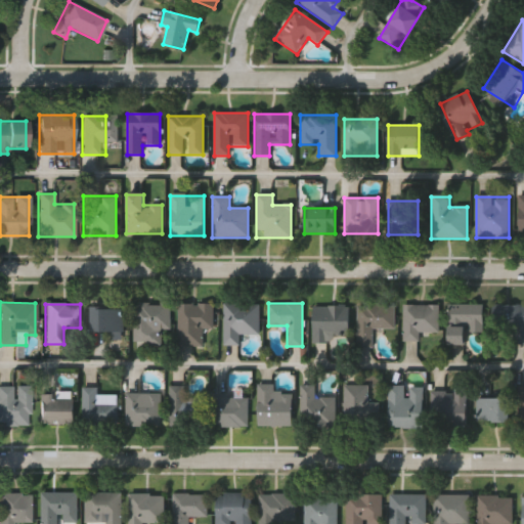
[(171,305),(170,330),(163,330),(163,346),(136,345),(136,304),(171,305)]
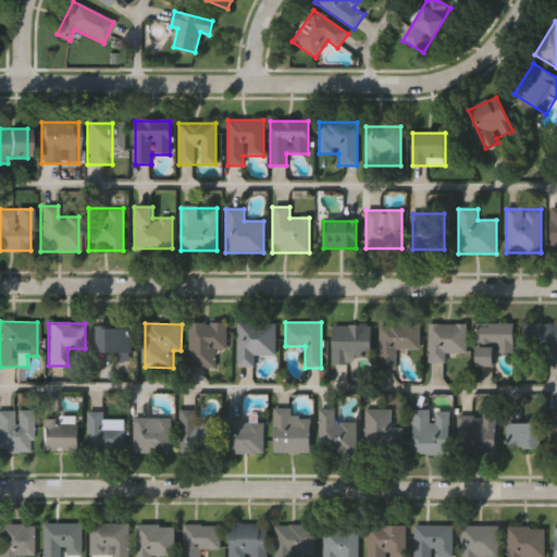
[(226,350),(215,350),(215,369),(189,369),(189,323),(226,323),(226,350)]
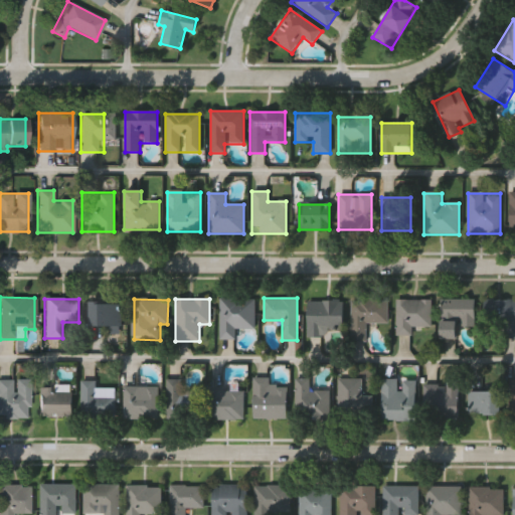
[(235,340),(219,340),(219,299),(254,299),(254,329),(235,329),(235,340)]
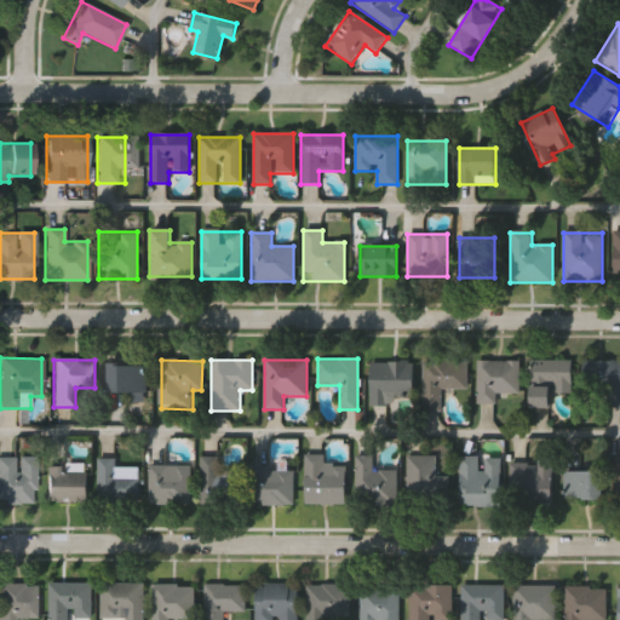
[(423,411),(423,361),(468,361),(468,390),(441,389),(441,411),(423,411)]
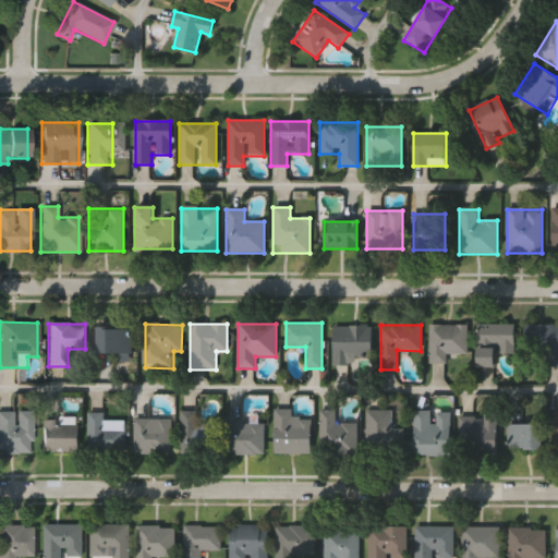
[(468,325),(468,360),(428,360),(428,325),(468,325)]
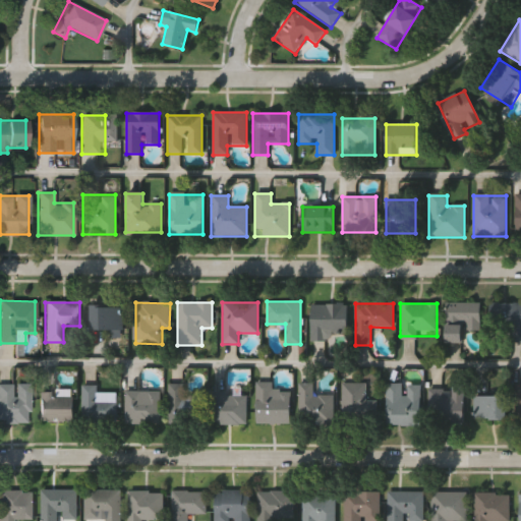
[(461,343),(445,343),(445,303),(480,303),(480,332),(461,332),(461,343)]
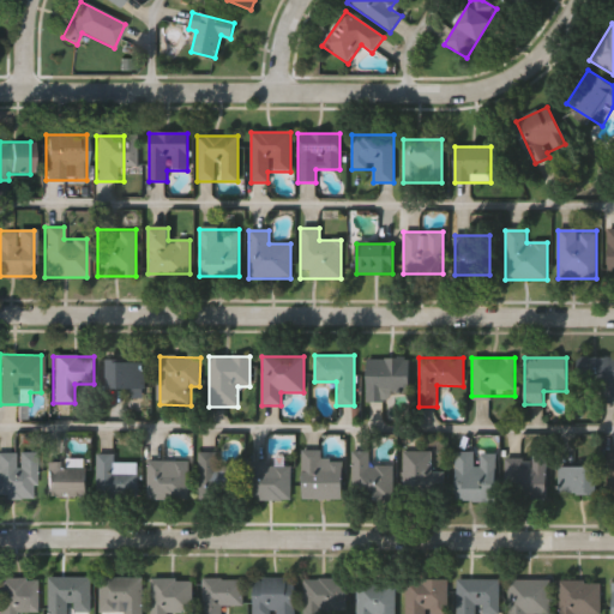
[(613,357),(613,404),(582,404),(581,357),(613,357)]
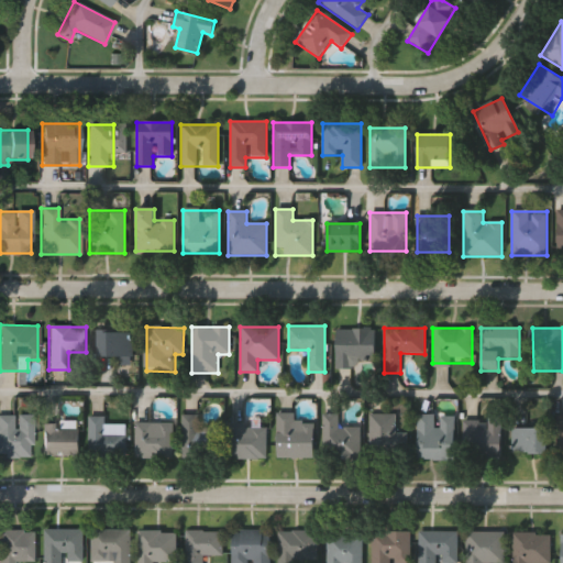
[(375,329),(375,359),(363,359),(363,370),(335,370),(335,329),(375,329)]
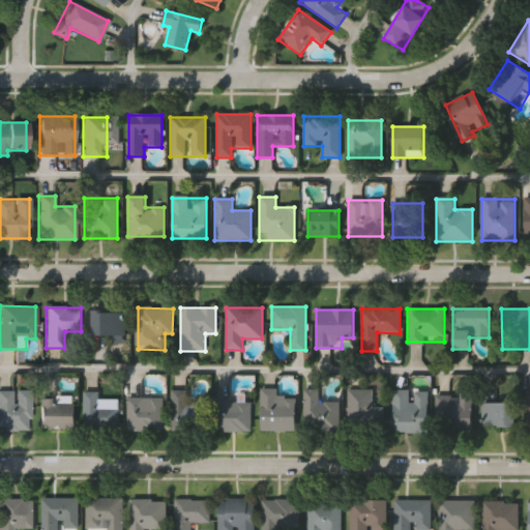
[(122,312),(122,336),(91,336),(91,312),(122,312)]
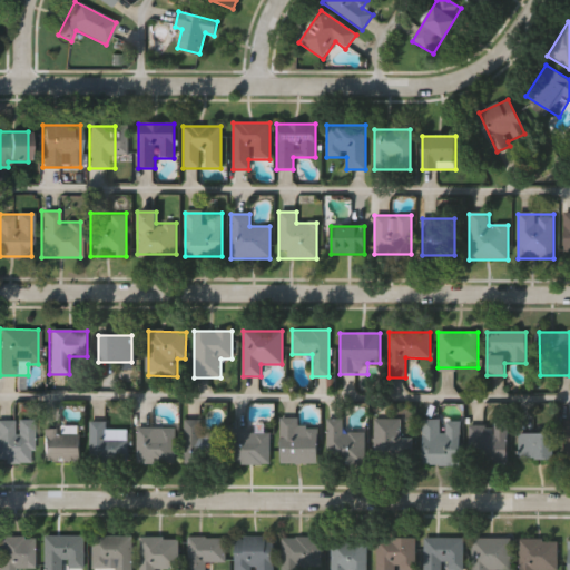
[(297,419),(297,428),(317,428),(317,464),(279,464),(279,419),(297,419)]
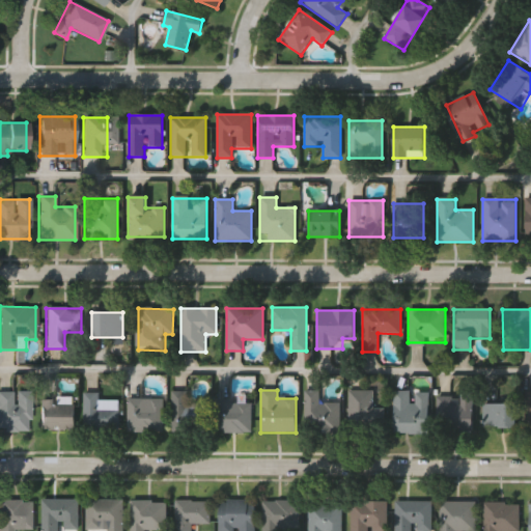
[(339,402),(340,431),(305,432),(304,391),(319,391),(319,403),(339,402)]
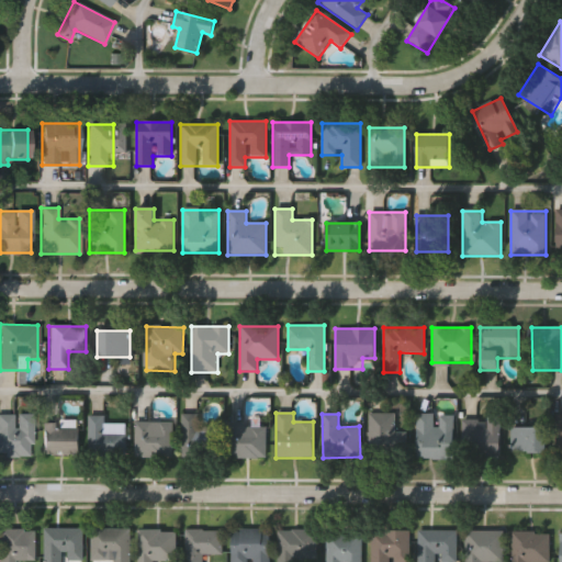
[(368,456),(368,414),(395,414),(395,431),(405,431),(405,456),(368,456)]
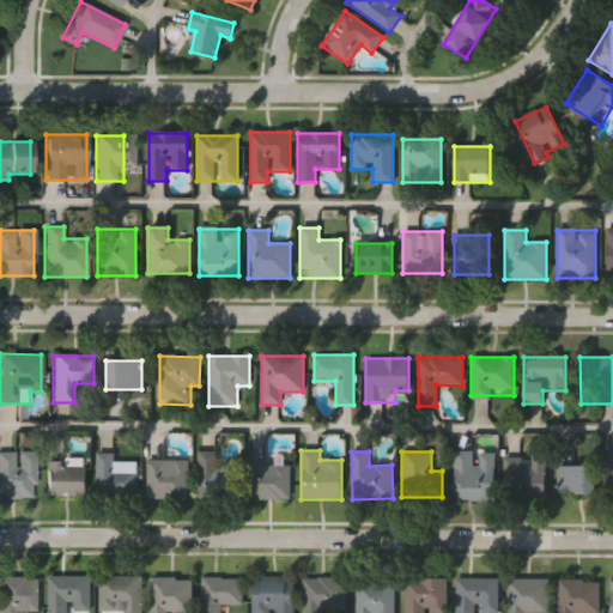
[(0,453),(34,453),(34,498),(0,498),(0,453)]
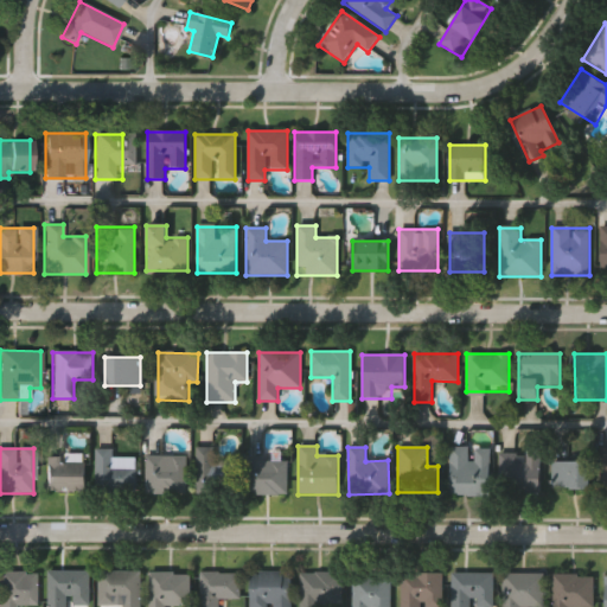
[(221,448),(221,497),(196,497),(196,448),(221,448)]
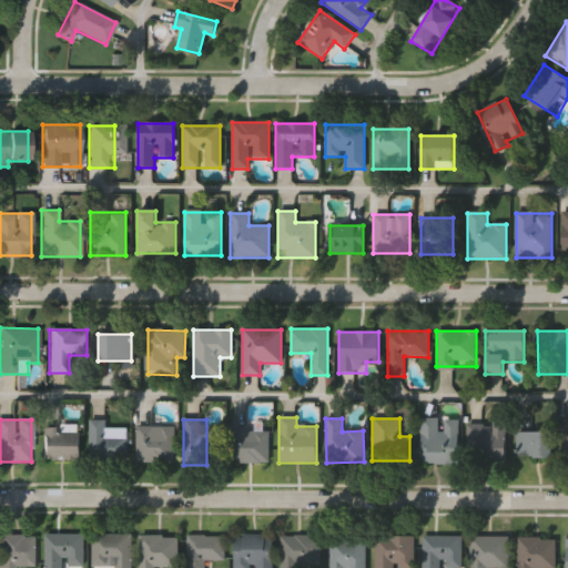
[(457,465),(421,465),(421,419),(439,419),(457,419),(457,465)]
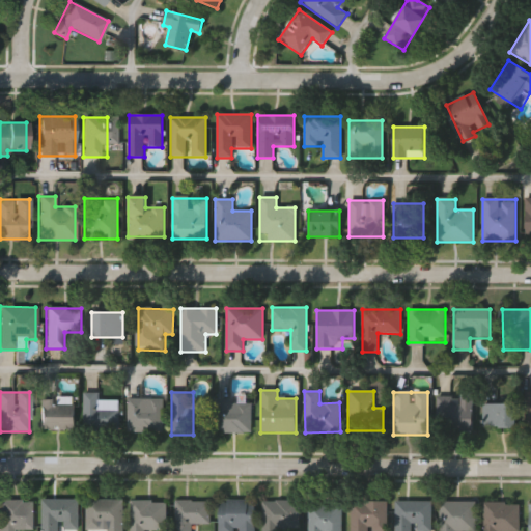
[(100,394),(100,401),(109,401),(109,408),(119,408),(119,430),(83,430),(83,394),(100,394)]
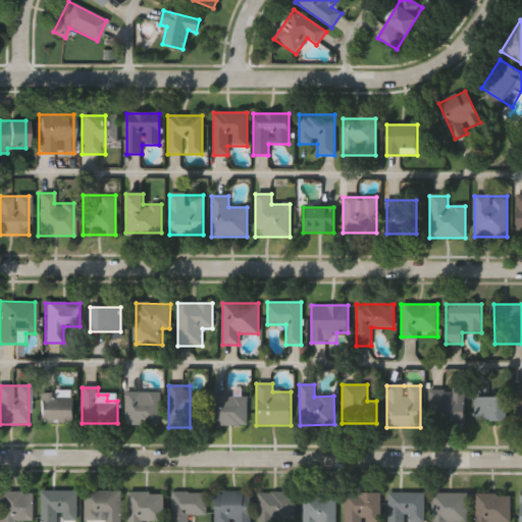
[(464,387),(464,425),(430,425),(430,389),(449,389),(449,387),(464,387)]
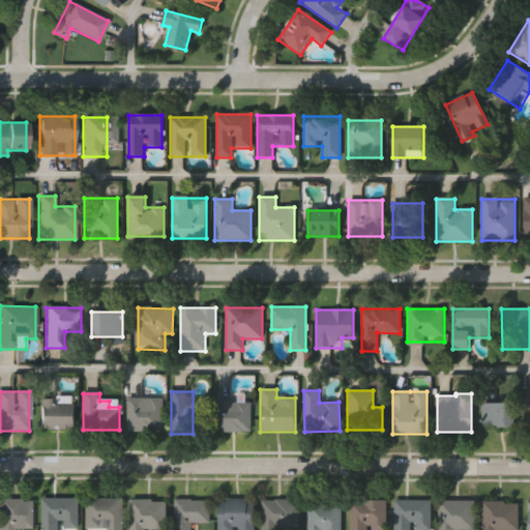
[(72,430),(38,430),(38,398),(72,398),(72,430)]
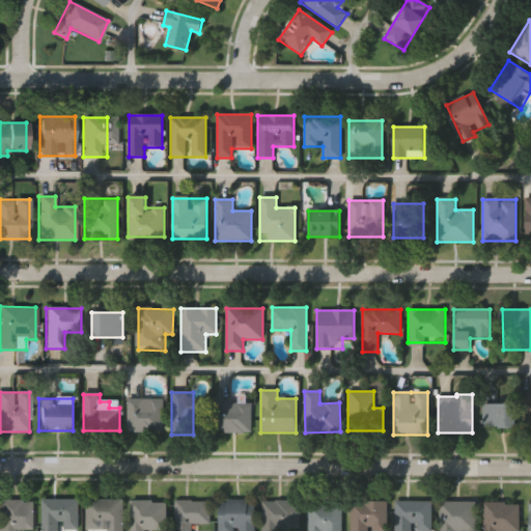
[(163,399),(163,432),(128,432),(128,399),(163,399)]
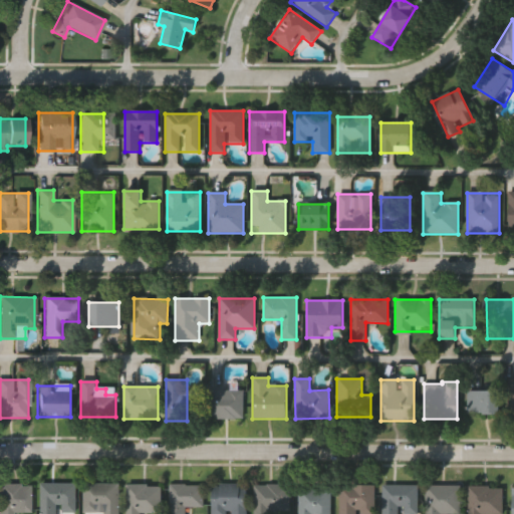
[(206,390),(243,390),(243,419),(206,419),(206,390)]
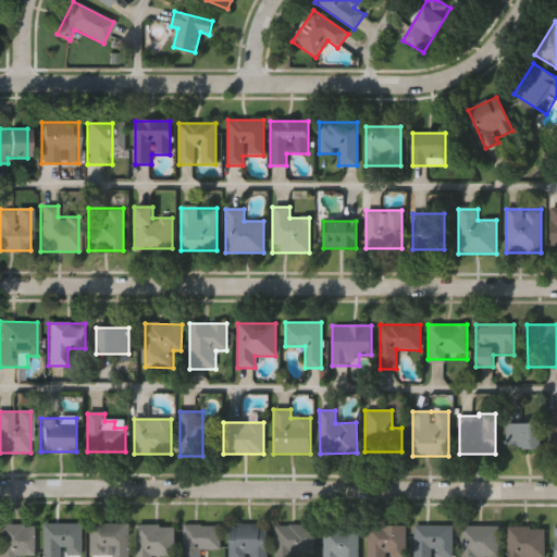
[(541,449),(507,449),(507,424),(541,424),(541,449)]
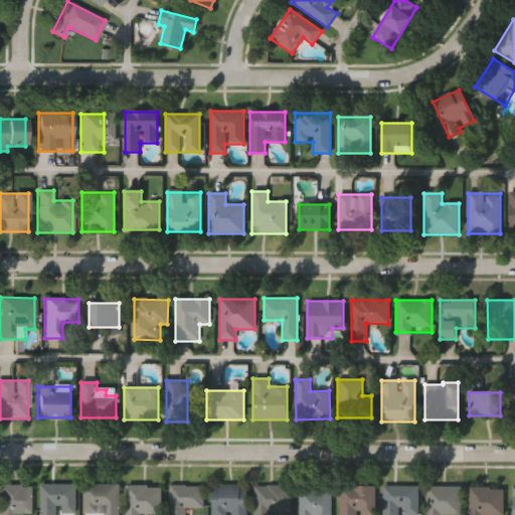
[(56,514),(40,514),(40,485),(75,485),(75,514),(56,514)]
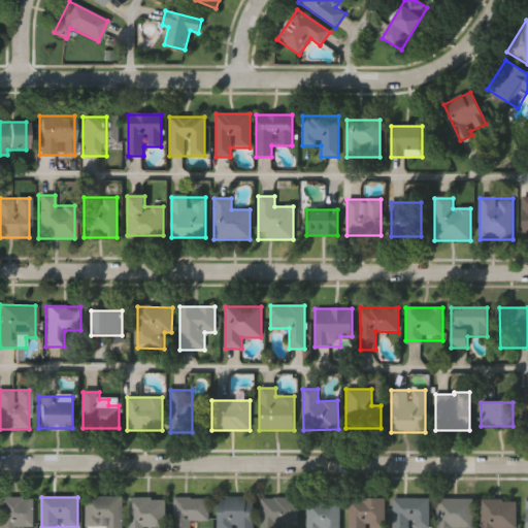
[(86,497),(122,497),(122,527),(106,527),(86,527),(86,497)]
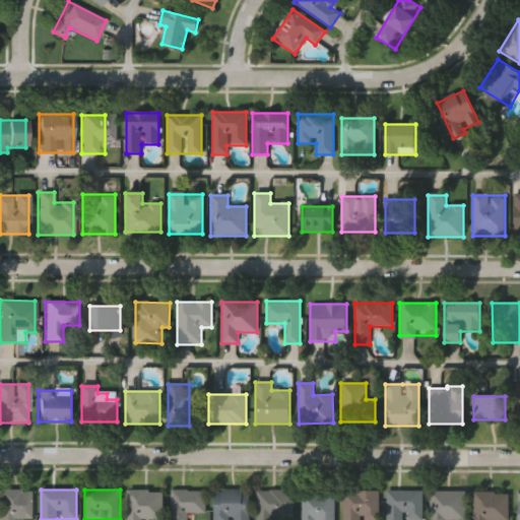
[(0,519),(0,491),(33,491),(33,519),(12,519),(0,519)]
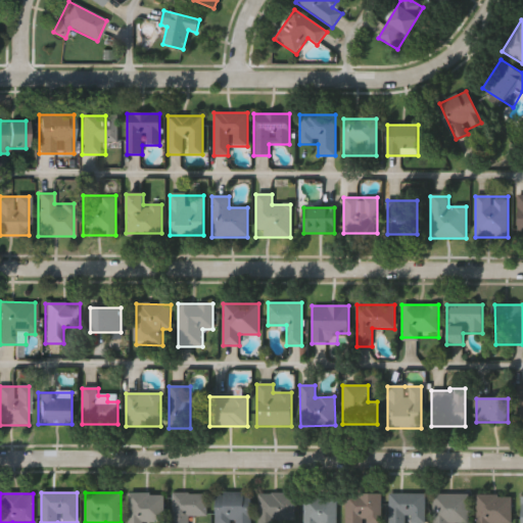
[(142,522),(128,522),(128,493),(163,493),(163,522),(142,522)]
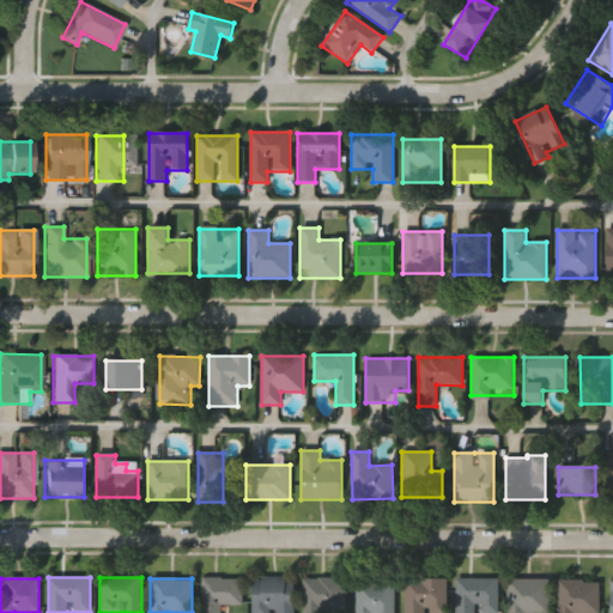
[(242,605),(222,605),(222,612),(201,612),(201,578),(242,578),(242,605)]
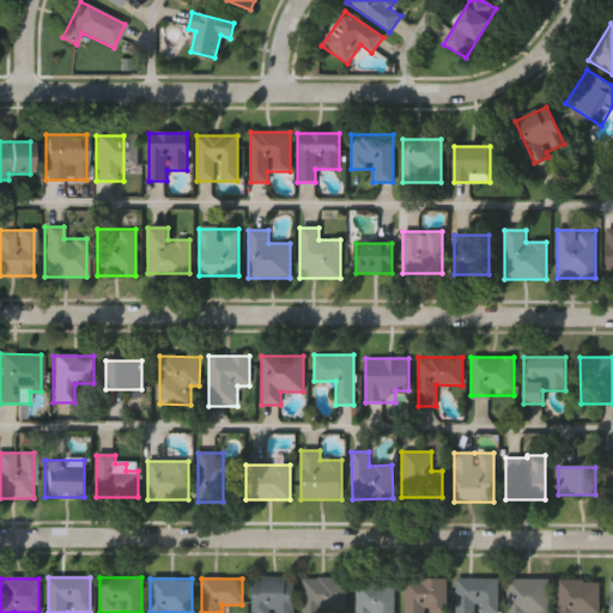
[(293,578),(293,612),(253,612),(253,578),(293,578)]
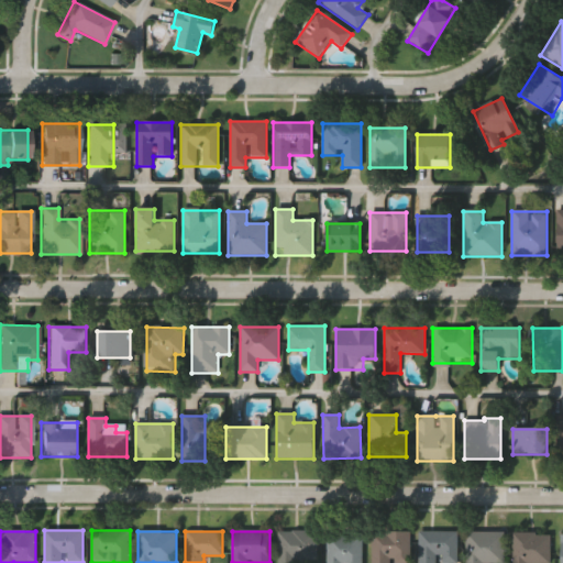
[(278,562),(278,531),(318,531),(318,562),(278,562)]
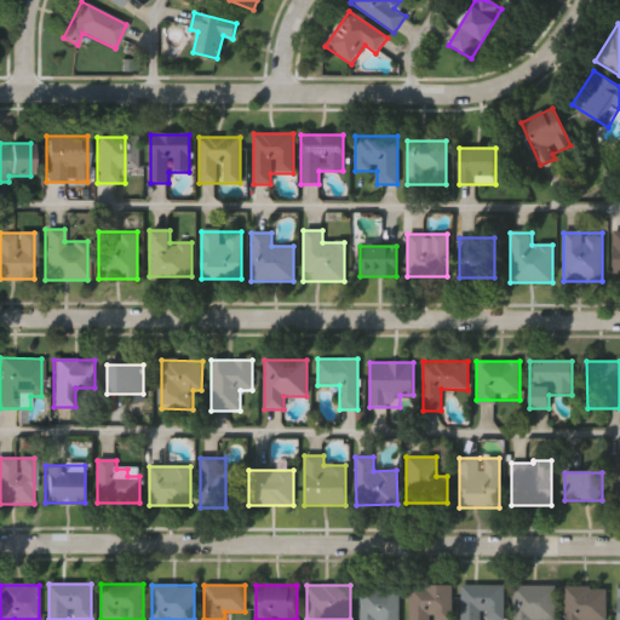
[(409,619),(409,586),(452,586),(452,619),(409,619)]
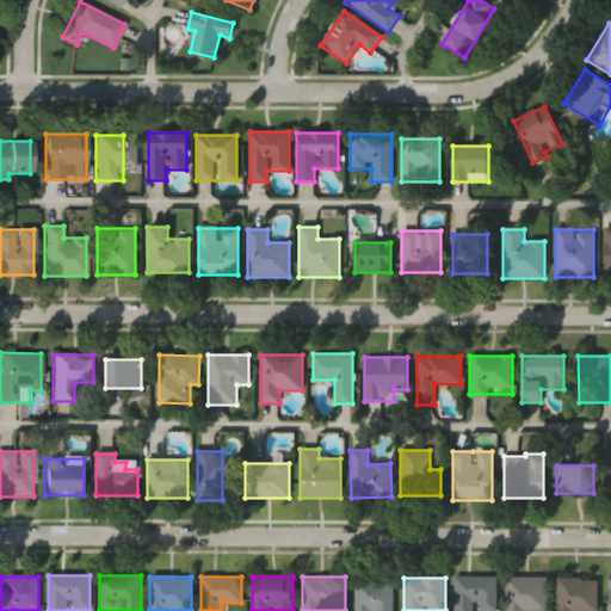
[(454,610),(454,578),(497,578),(497,610),(454,610)]
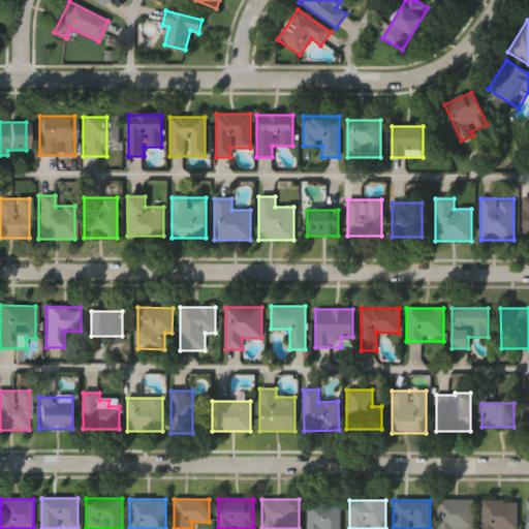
[(474,500),(474,528),(437,528),(437,500),(474,500)]
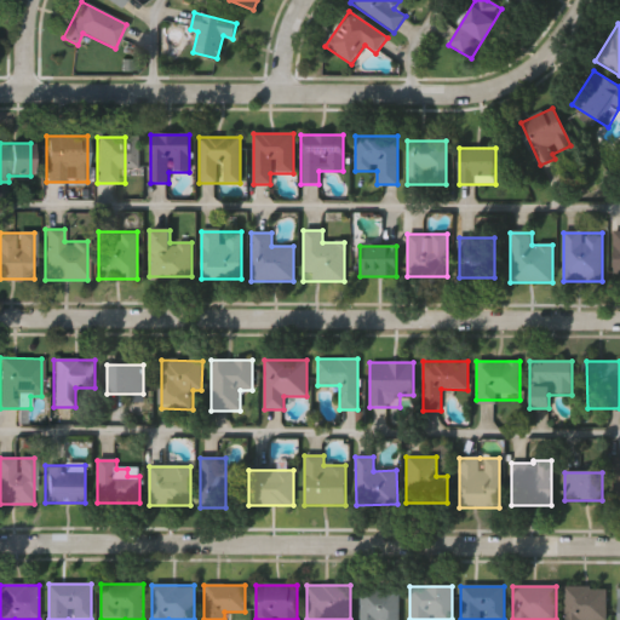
[(400,619),(363,619),(363,587),(400,587),(400,619)]
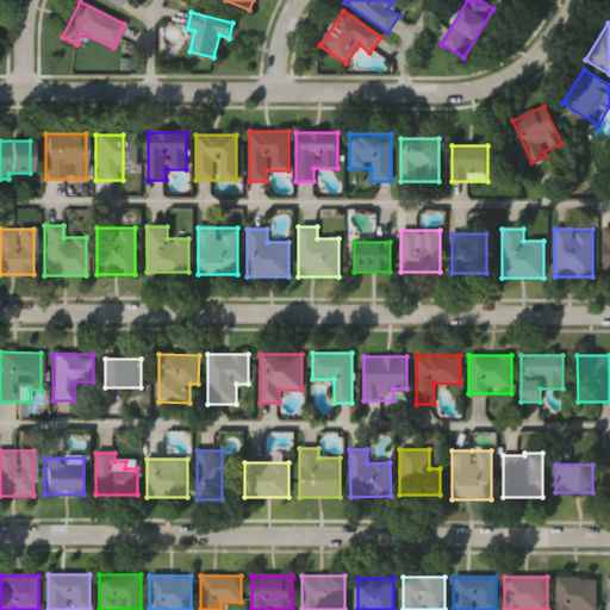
[(596,609),(555,609),(555,578),(596,578),(596,609)]
